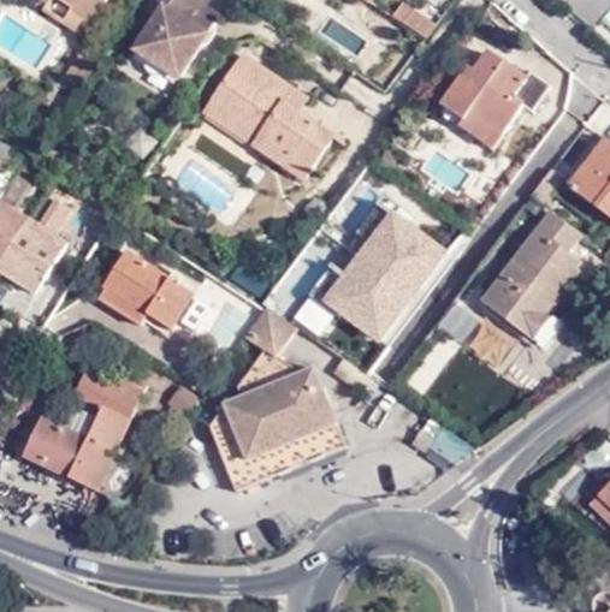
[(81,34),(89,19),(57,0),(45,0),(41,7),(71,27),(81,34)]
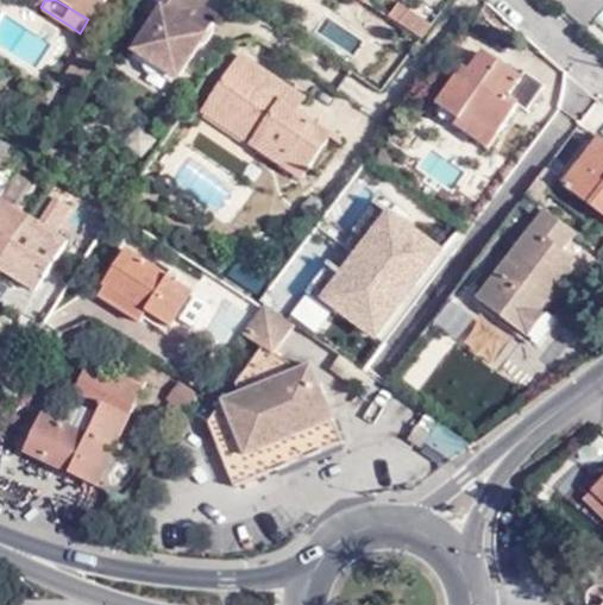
[(56,0),(88,19),(99,0),(56,0)]
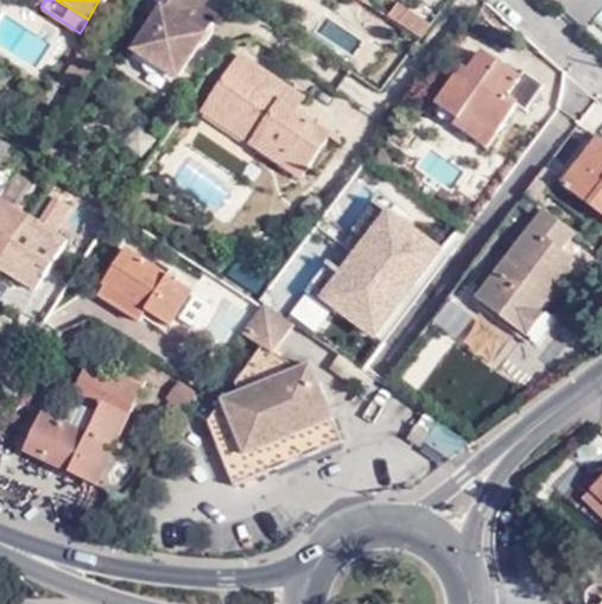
[(151,0),(118,52),(160,80),(204,11),(196,6),(200,0),(151,0)]
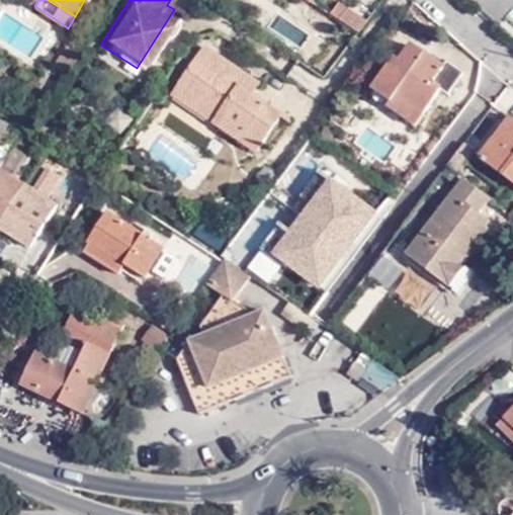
[(355,29),(364,14),(339,0),(332,0),(326,11),(355,29)]
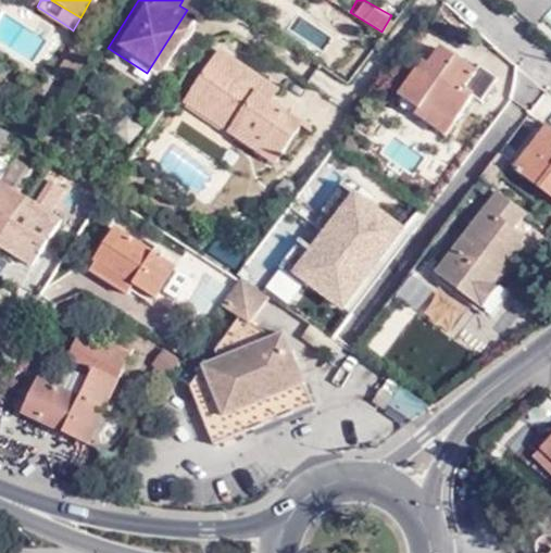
[(261,77),(216,46),(186,89),(230,121),(226,127),(272,160),(300,121),(253,89),(261,77)]
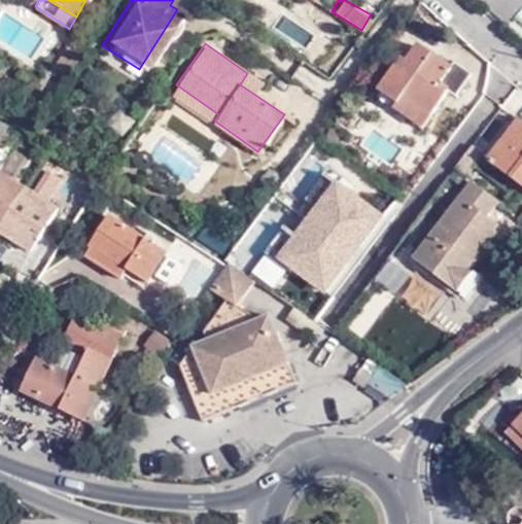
[(446,69),(417,47),(407,63),(399,58),(377,90),(392,102),(387,109),(414,129),(443,93),(451,99),(468,76),(451,64),(446,69)]
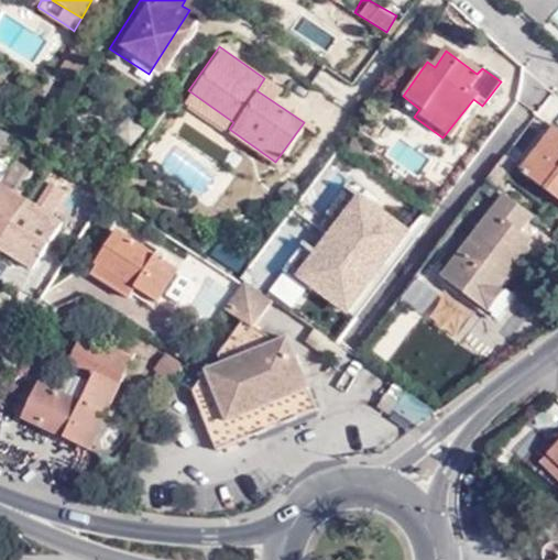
[(0,127),(4,130),(11,119),(0,111),(0,127)]
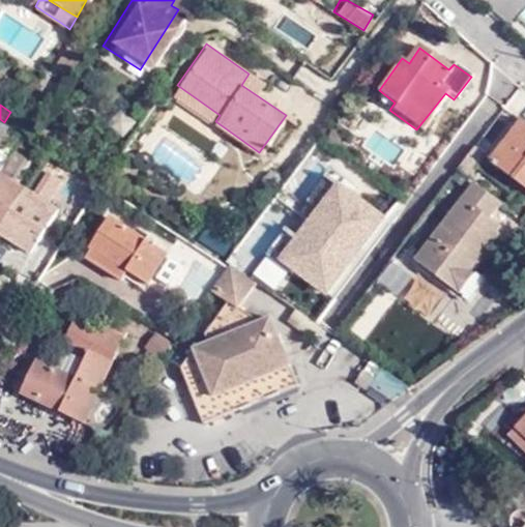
[(123,132),(132,115),(115,108),(107,124),(123,132)]
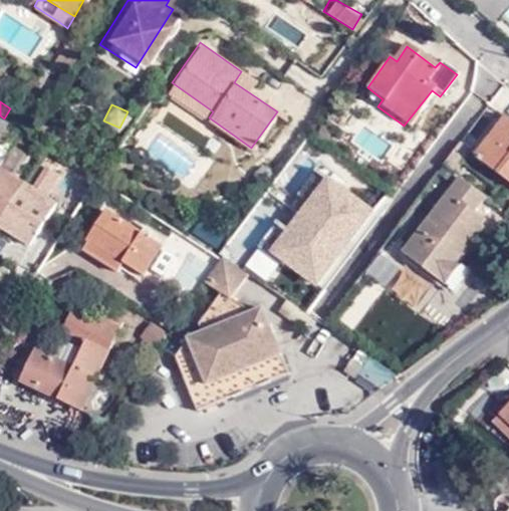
[(508,117),(504,114),(477,153),(508,177),(508,117)]
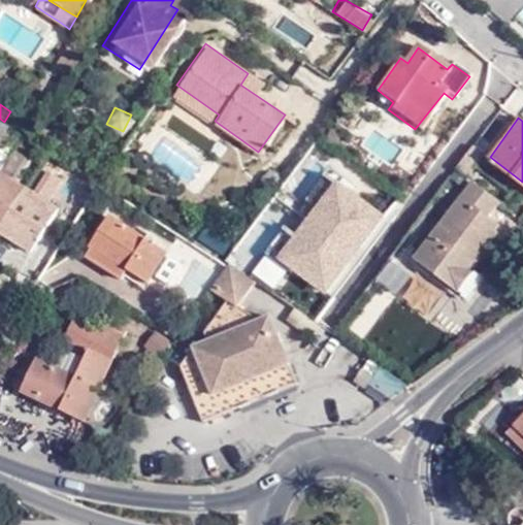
[(0,215),(19,187),(1,176),(14,155),(5,149),(0,157),(0,215)]
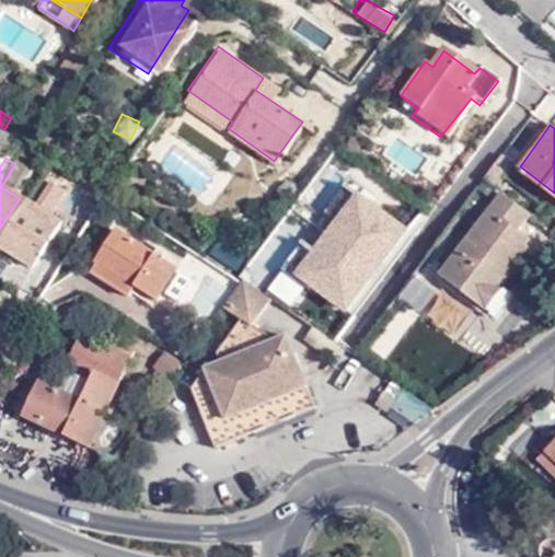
[(347,312),(408,221),(331,169),(307,205),(326,219),(310,243),(290,230),(270,259),(347,312)]
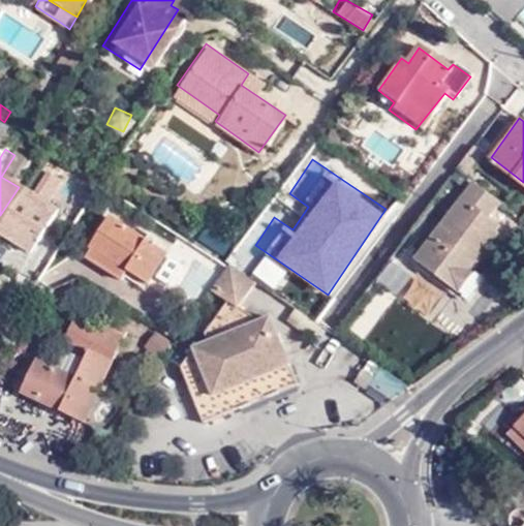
[(34,196),(19,187),(0,215),(0,235),(27,252),(54,209),(44,203),(59,181),(49,175),(34,196)]
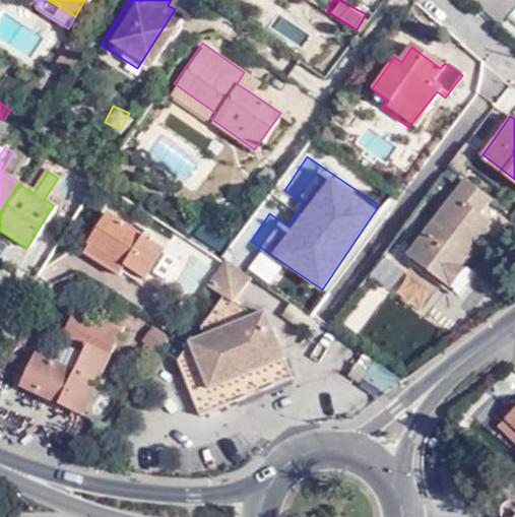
[(488,198),(462,179),(405,254),(452,287),(457,292),(473,271),(463,264),(488,232),(483,228),(487,222),(476,213),(488,198)]
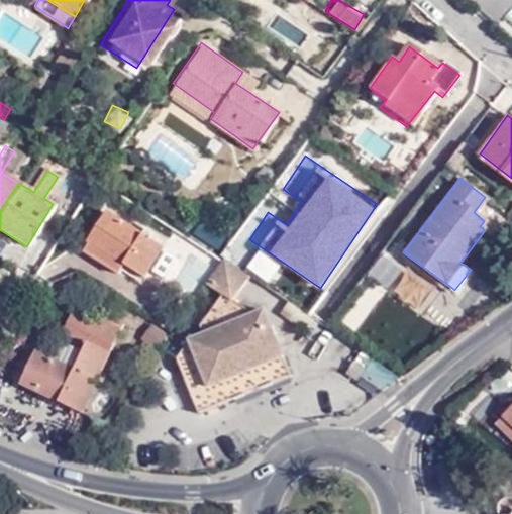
[(161,246),(104,212),(85,241),(142,277),(161,246)]
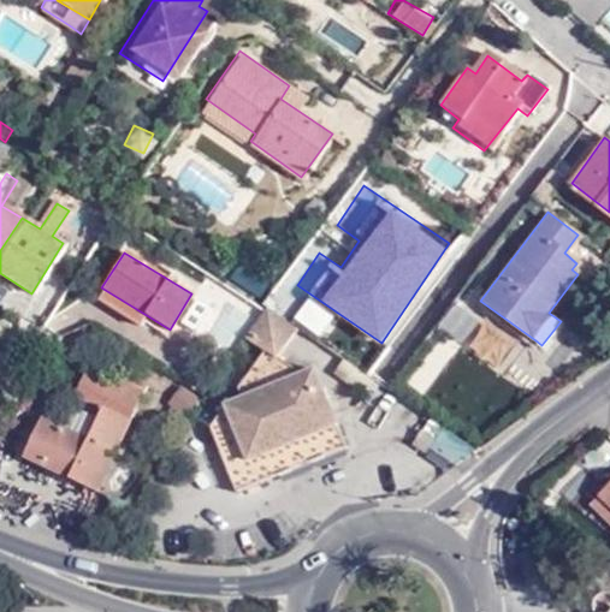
[(536,340),(480,301),(474,297),(468,304),(529,349),(536,340)]
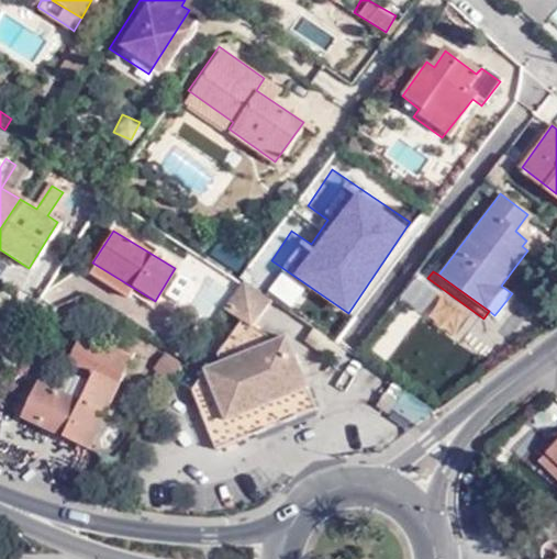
[(254,323),(270,299),(242,279),(222,305),(240,319),(216,354),(219,360),(201,367),(189,386),(214,447),(315,405),(304,376),(288,333),(274,338),(254,323)]
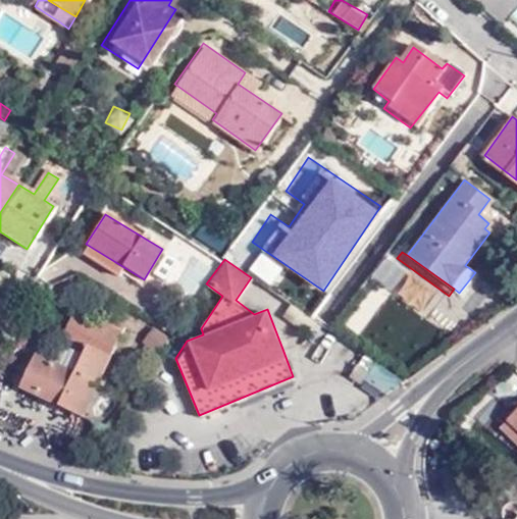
[(73,310),(61,333),(86,346),(70,374),(47,361),(33,355),(18,385),(76,416),(92,388),(107,357),(107,355),(118,333),(73,310)]
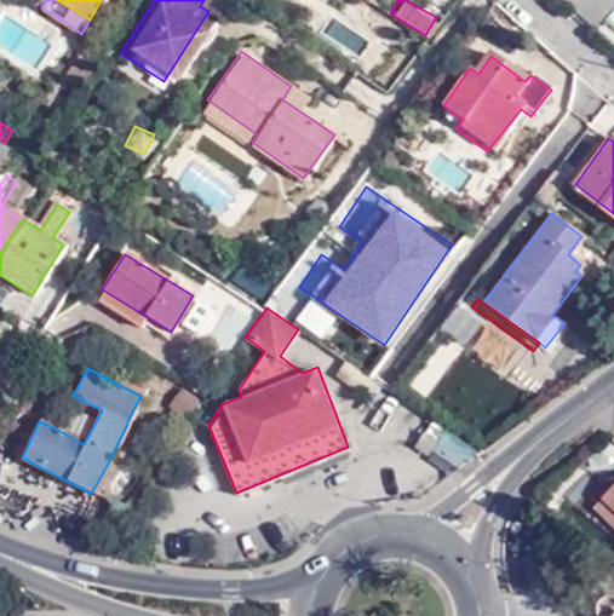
[(84,444),(102,410),(73,396),(56,429),(84,444)]
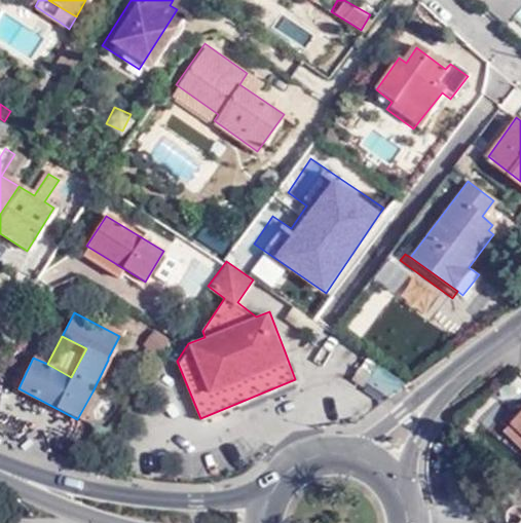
[(520,416),(510,427),(520,438),(520,416)]
